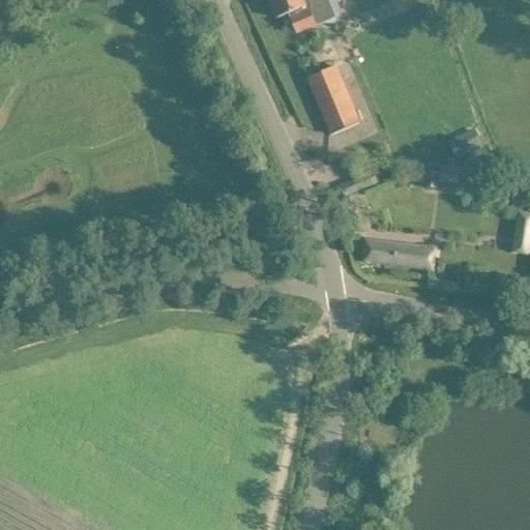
[(269,0),(277,19),(289,15),(297,33),(316,25),(327,21),(319,1),(318,0),(269,0)]
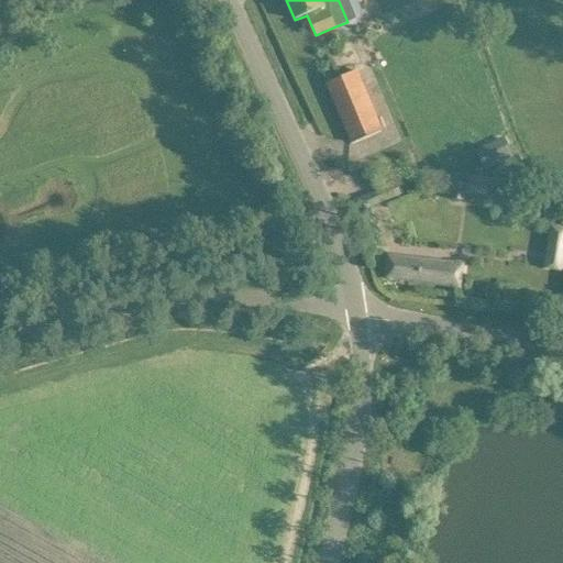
[(383,130),(357,70),(324,85),(351,144),(383,130)]
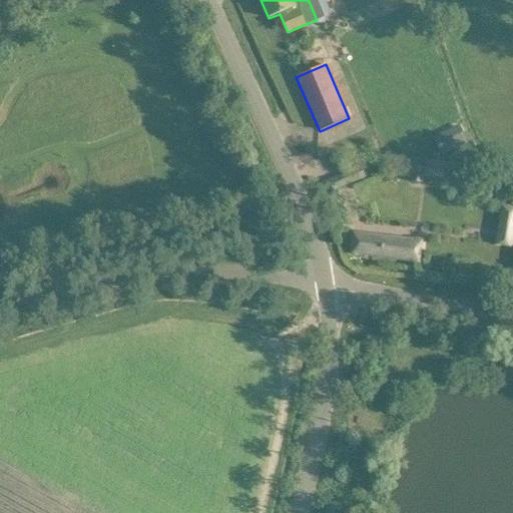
[(433,136),(441,154),(467,142),(459,124),(433,136)]
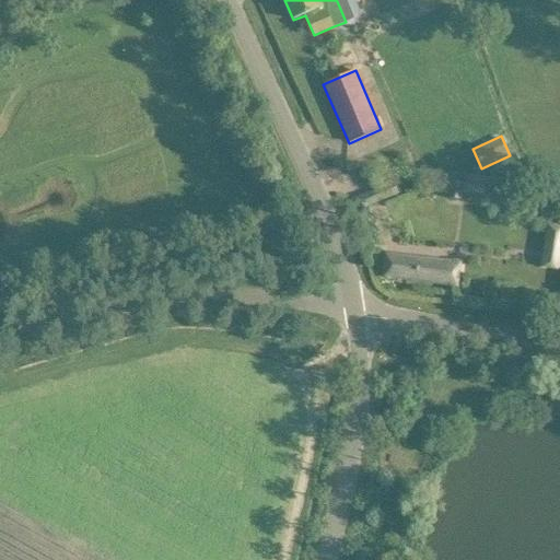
[(470,196),(473,184),(451,182),(448,198),(462,200),(462,196),(470,196)]
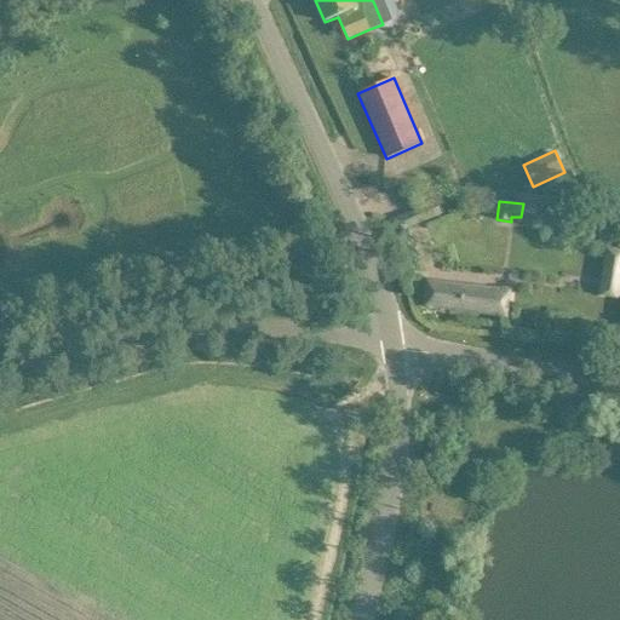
[(596,296),(616,299),(619,282),(619,248),(606,247),(596,296)]
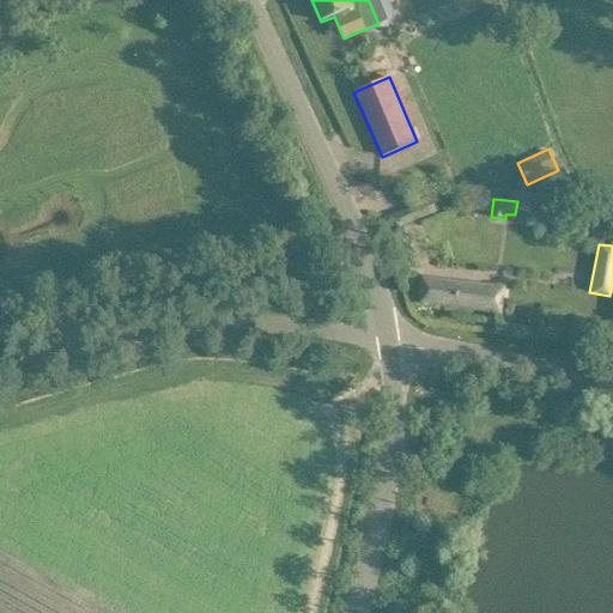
[(420,304),(504,314),(507,287),(423,278),(420,304)]
